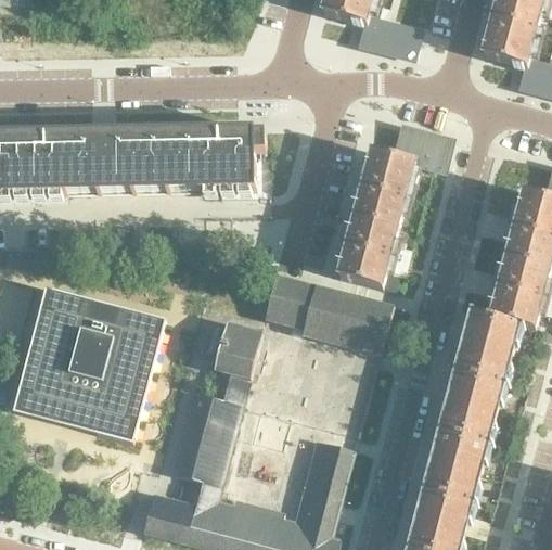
[(324,0),(321,13),(350,21),(349,23),(359,25),(360,24),(363,24),(364,25),(367,16),(371,0),(324,0)]
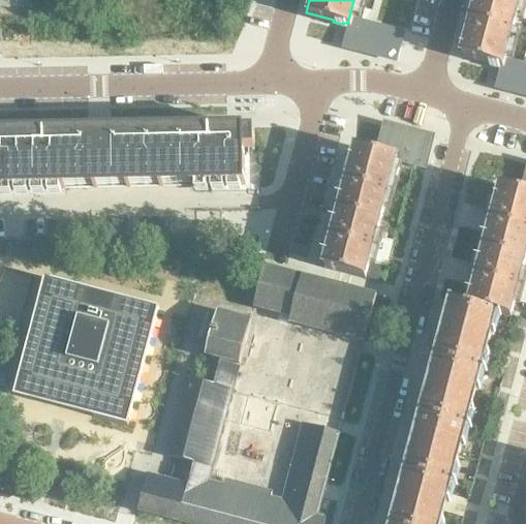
[(472,0),(468,18),(509,28),(513,13),(517,0),(472,0)]
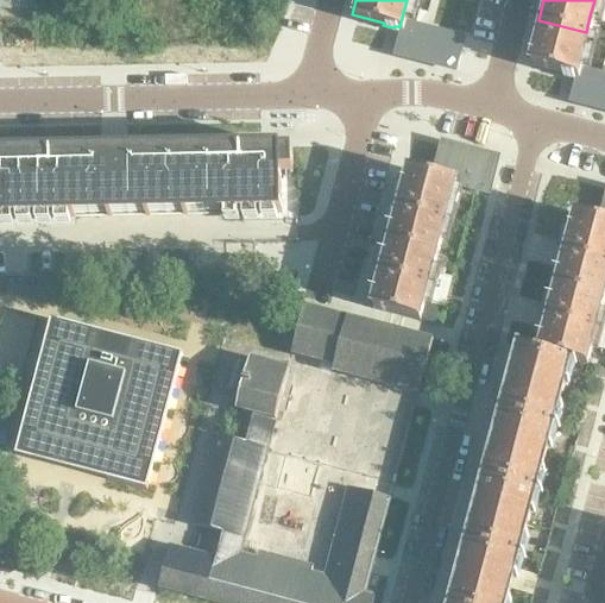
[(594,0),(590,16),(604,18),(604,0),(594,0)]
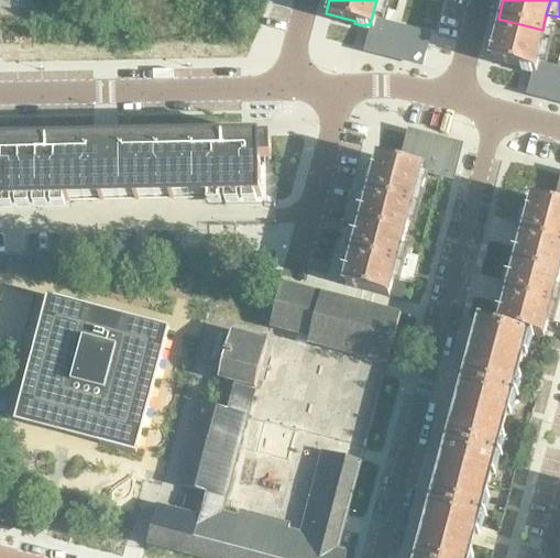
[(385,6),(381,19),(384,20),(388,21),(392,8),(385,6)]
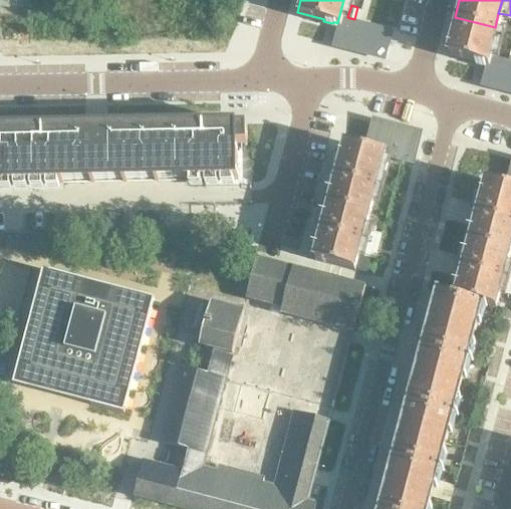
[(331,39),(330,40),(343,44),(350,18),(347,17),(339,15),(337,23),(336,22),(335,25),(331,39)]
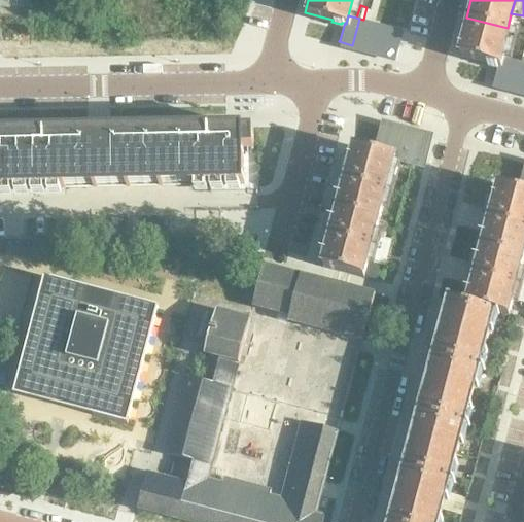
[(464,27),(457,54),(485,61),(484,62),(494,65),(495,63),(496,64),(497,64),(499,56),(508,28),(466,18),(462,16),(459,26),(464,27)]
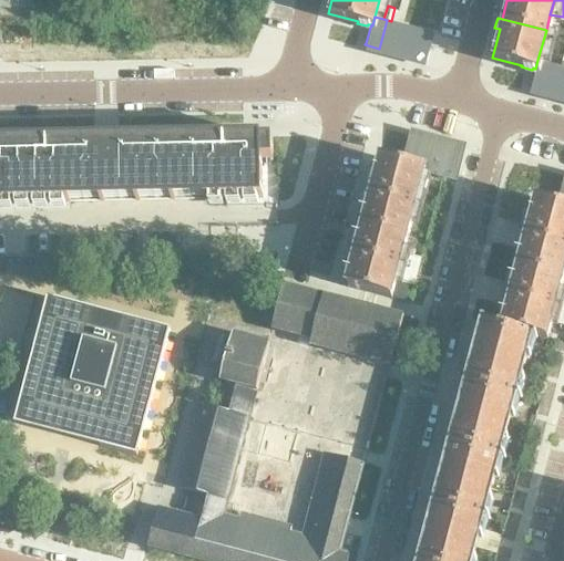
[(387,20),(379,49),(392,52),(400,23),(391,21),(387,20)]
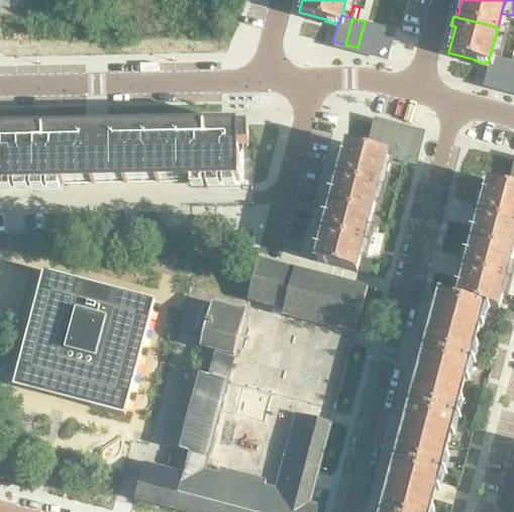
[(365,21),(357,47),(370,50),(377,24),(365,21)]
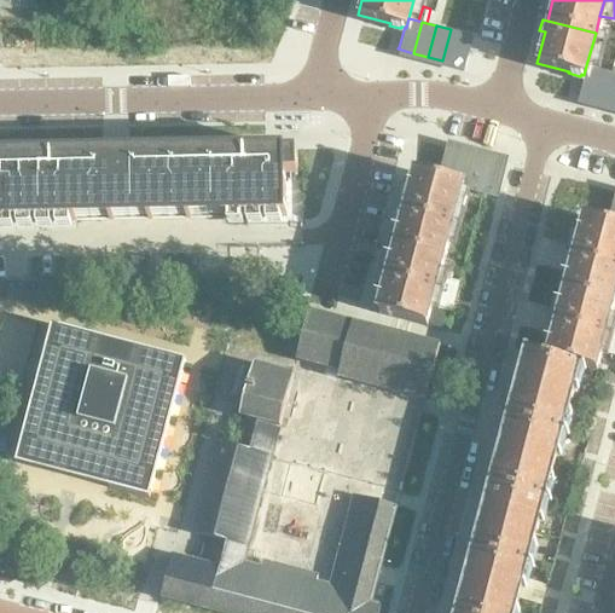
[(451,29),(442,61),(459,65),(460,63),(459,63),(466,34),(451,29)]
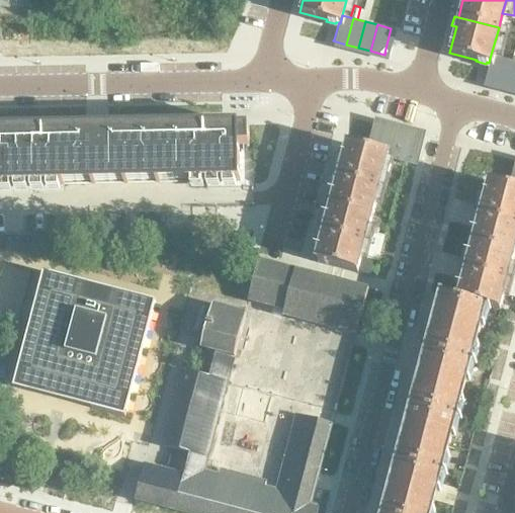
[(484,79),(483,81),(496,84),(503,58),(491,55),(489,63),(488,63),(488,65),(484,79)]
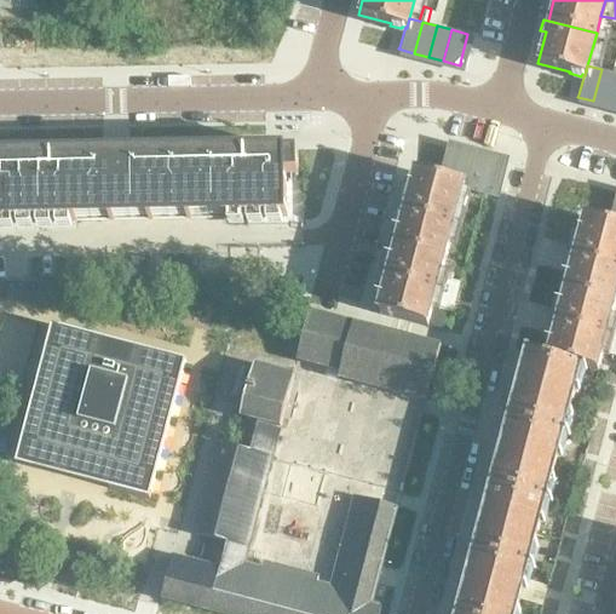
[(602,69),(593,101),(608,104),(615,74),(609,72),(606,70),(602,69)]
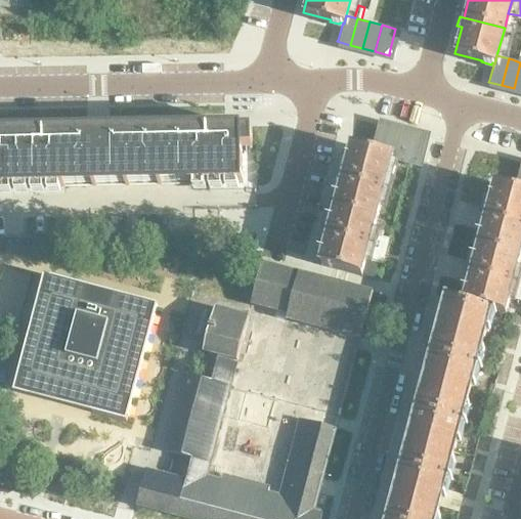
[(375,132),(371,147),(390,154),(390,155),(405,159),(418,162),(425,135),(425,134),(378,121),(375,132)]
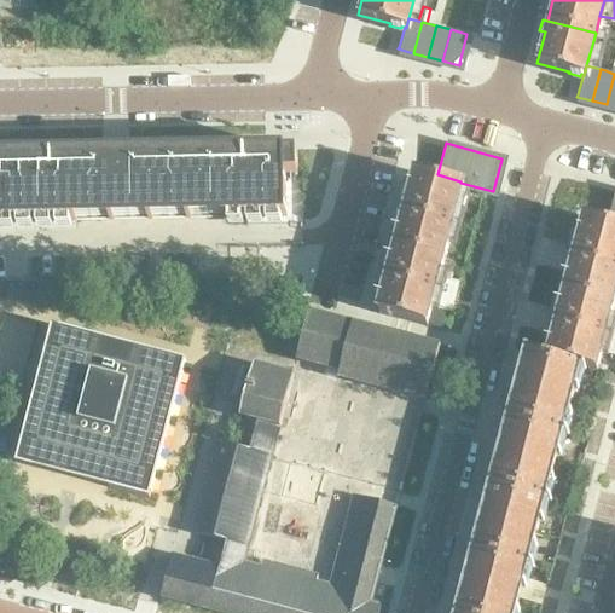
[(280,144),(23,149),(23,148),(7,148),(7,152),(0,152),(0,217),(69,215),(69,203),(222,201),(222,213),(283,210),(282,168),(294,167),(293,146),(282,146),(280,144)]
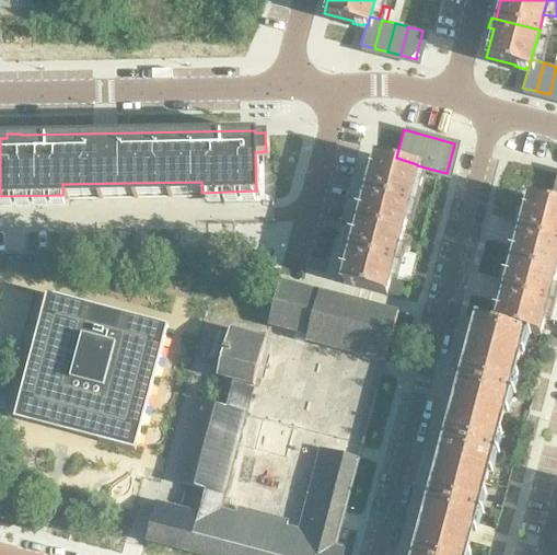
[(359,210),(357,219),(399,231),(417,165),(417,164),(396,158),(374,152),(370,169),(366,184),(361,183),(359,194),(362,195),(359,210)]
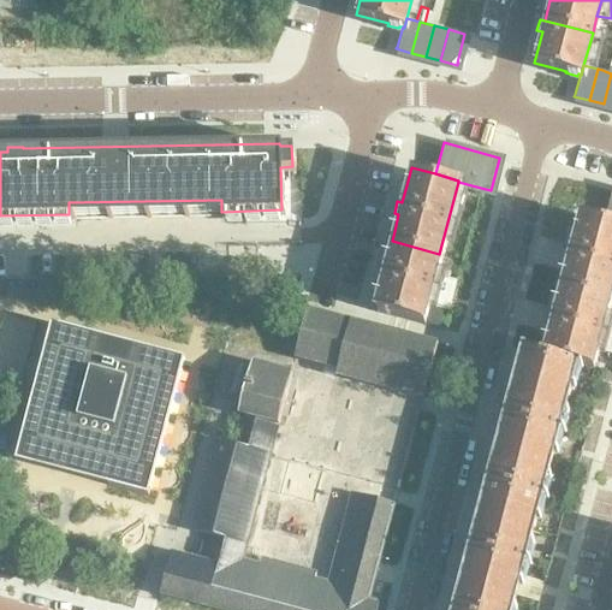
[(568,259),(560,285),(608,298),(611,282),(611,220),(604,218),(580,212),(570,247),(565,246),(563,258),(568,259)]
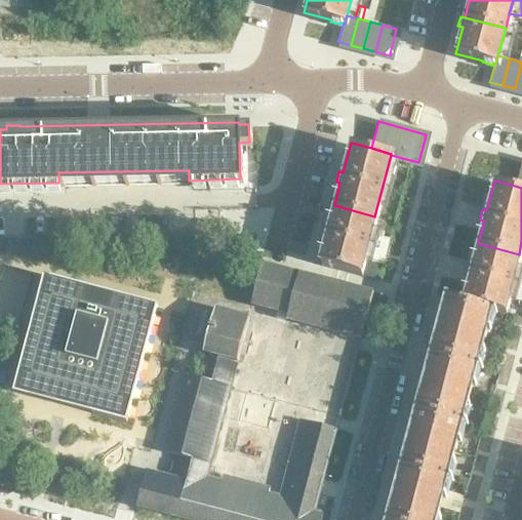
[(319,262),(318,263),(360,273),(361,268),(364,256),(370,232),(374,216),(334,205),(331,213),(328,228),(324,227),(321,237),(325,238),(322,252),(320,260),(319,260),(319,262)]
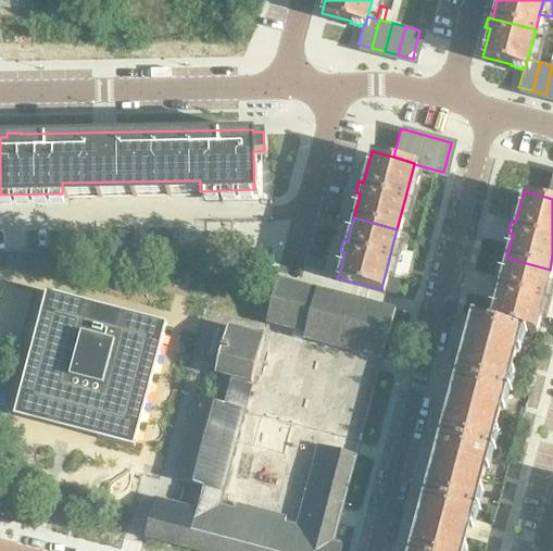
[(392,246),(386,272),(402,276),(404,268),(405,264),(410,250),(392,246)]
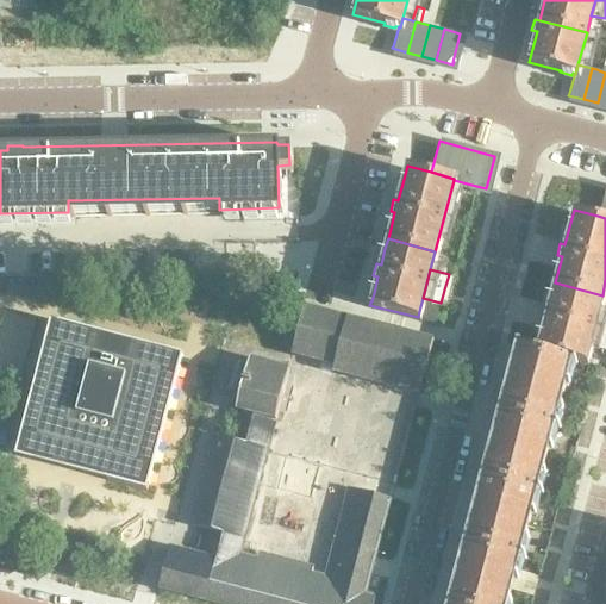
[(545,321),(537,349),(568,356),(585,361),(585,360),(589,342),(598,313),(603,296),(555,282),(548,310),(543,309),(541,319),(545,321)]
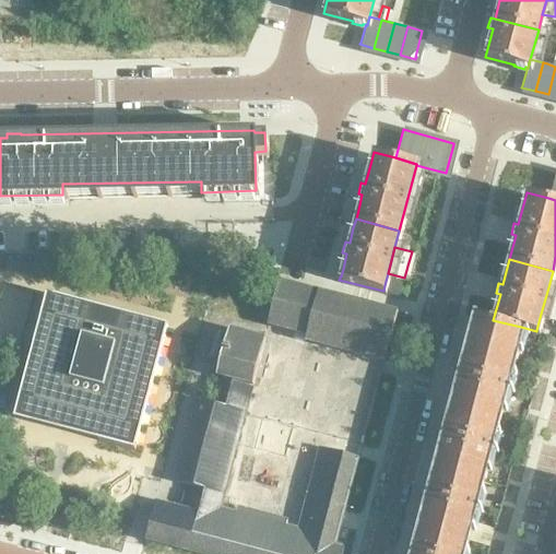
[(381,357),(394,307),(393,307),(392,309),(276,280),(278,277),(276,277),(265,317),(305,328),(303,334),(380,354),(380,357),(381,357)]
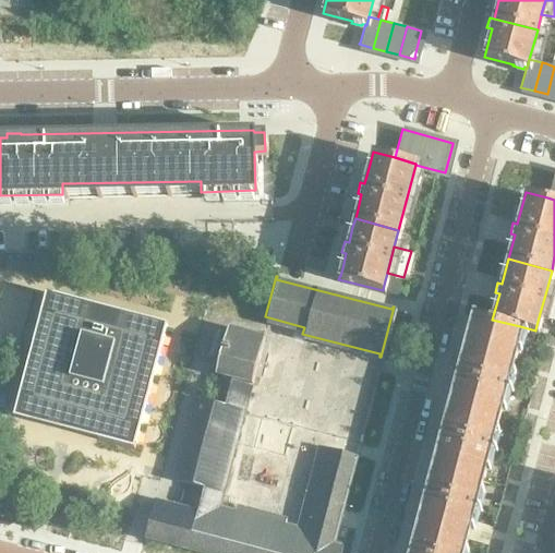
[(554,288),(547,287),(540,313),(554,316),(554,288)]
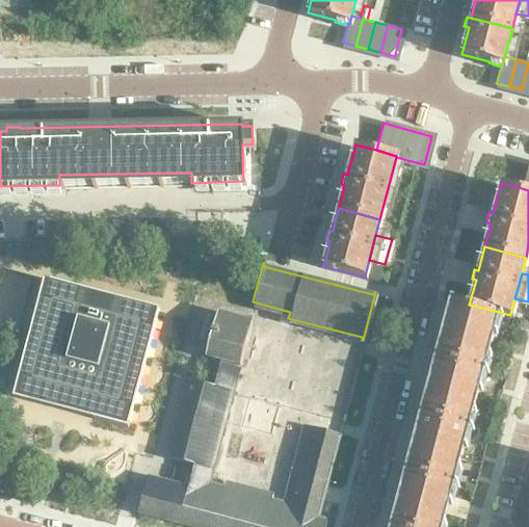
[(134,391),(149,335),(156,306),(80,286),(72,284),(42,275),(11,390),(32,395),(78,407),(86,410),(86,409),(91,410),(90,415),(125,424),(127,419),(132,399),(134,391)]
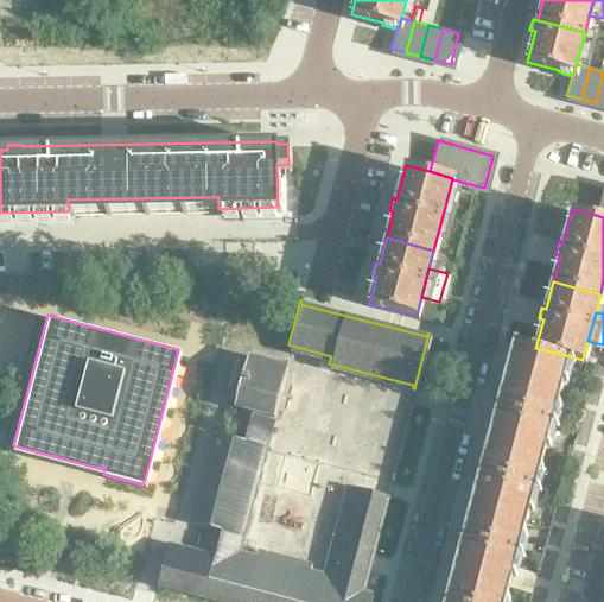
[(504,381),(497,407),(548,422),(557,388),(566,355),(535,348),(533,347),(525,344),(515,342),(508,369),(507,373),(506,380),(504,381)]
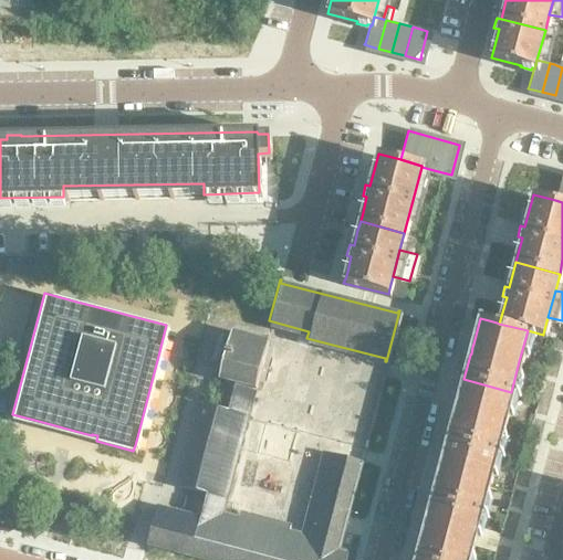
[(246,414),(246,412),(250,398),(251,392),(253,383),(264,340),(243,335),(232,331),(223,329),(211,372),(223,376),(221,384),(217,383),(214,394),(218,395),(216,404),(204,402),(201,401),(179,485),(181,485),(194,488),(191,495),(188,494),(185,506),(188,507),(187,513),(175,510),(154,504),(145,539),(144,541),(145,542),(146,539),(178,548),(177,549),(191,552),(191,551),(222,559),(235,516),(231,515),(219,511),(223,495),(221,494),(242,413),(246,414)]
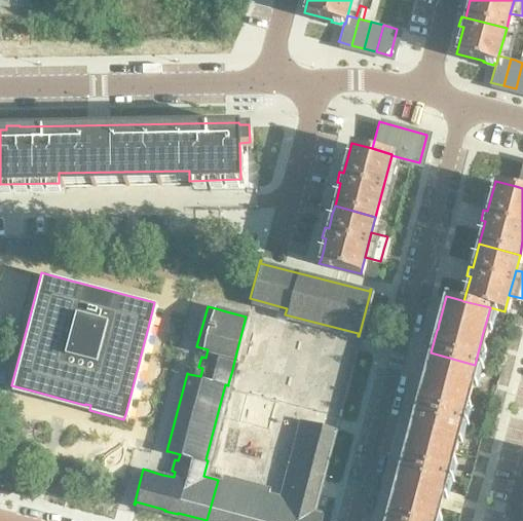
[(422,386),(416,409),(460,420),(468,393),(475,365),(431,352),(431,355),(424,376),(424,378),(422,384),(422,386)]
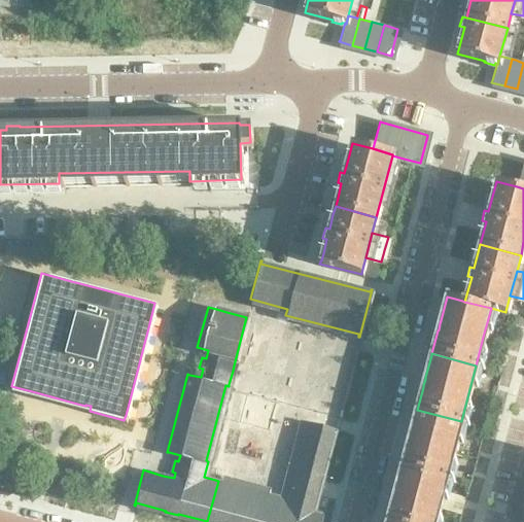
[(175,408),(165,405),(160,427),(170,430),(175,408)]
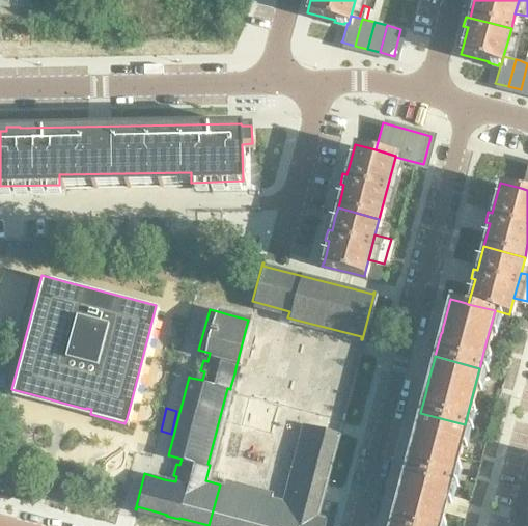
[(411,446),(405,469),(449,481),(456,452),(465,424),(420,413),(414,436),(414,437),(411,446)]
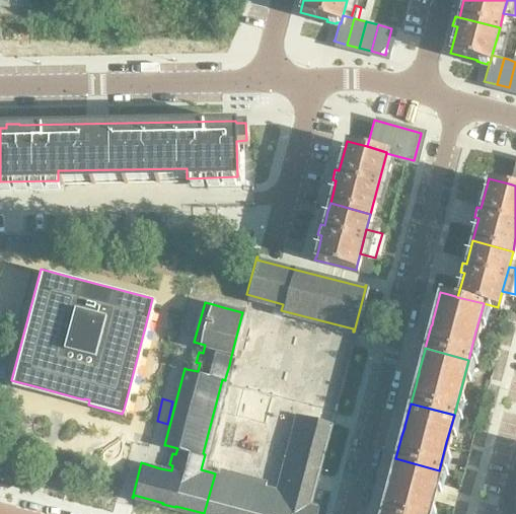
[(313,513),(317,501),(316,500),(316,501),(306,496),(306,494),(305,493),(308,484),(312,465),(317,466),(318,465),(315,464),(326,421),(329,422),(329,421),(295,412),(275,489),(262,486),(263,479),(217,466),(215,473),(204,513),(207,513),(313,513)]
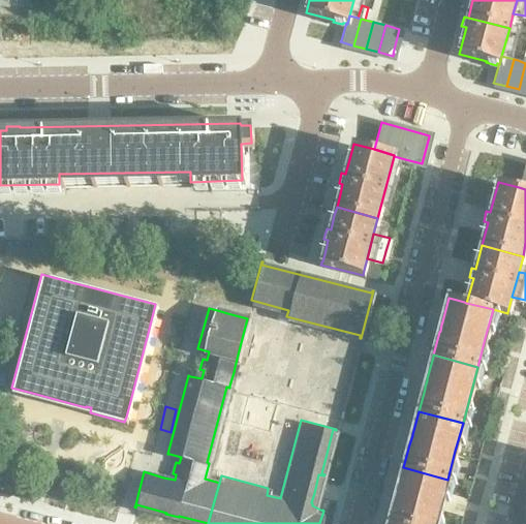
[(395,501),(389,523),(435,523),(440,507),(447,480),(403,467),(398,490),(397,494),(395,499),(395,501)]
